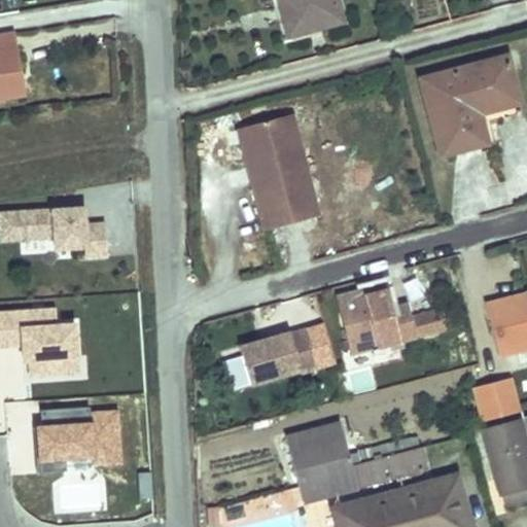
[(337,26),(329,0),(273,0),(282,32),(314,22),(317,32),(337,26)]
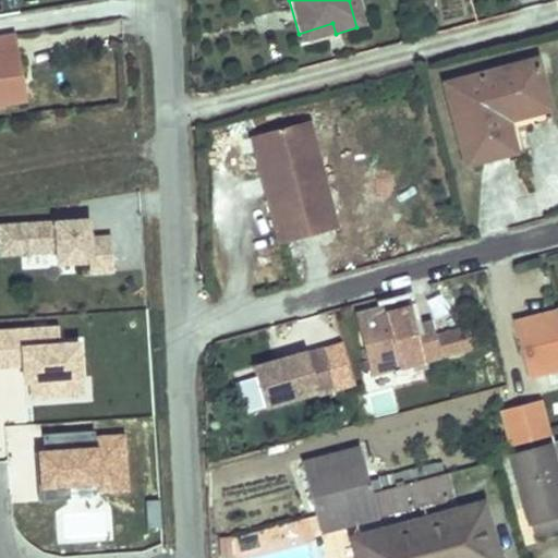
[(557,1),(535,5),(538,27),(557,24),(557,1)]
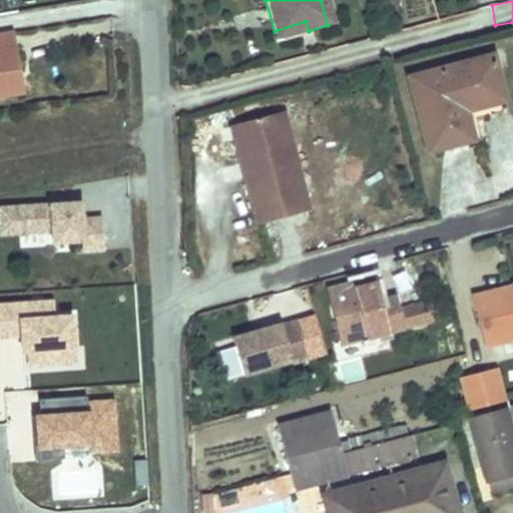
[(306,21),(275,31),(278,42),(309,31),(306,21)]
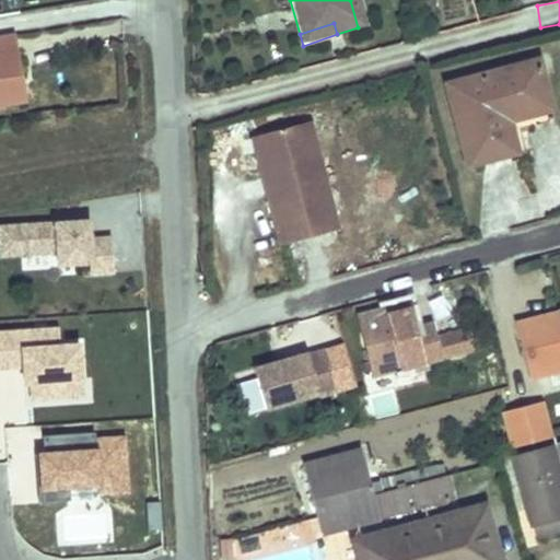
[(0,86),(15,84),(8,43),(0,44),(0,86)]
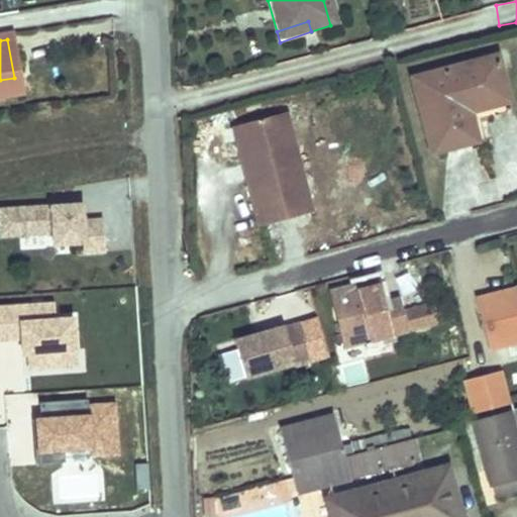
[(495,54),(413,75),(433,150),(476,139),(473,127),(468,107),(466,101),(505,91),(495,54)]
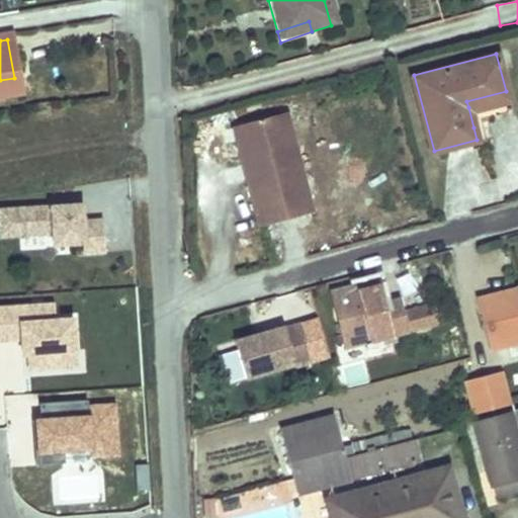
[(0,102),(18,99),(14,78),(0,80),(0,102)]
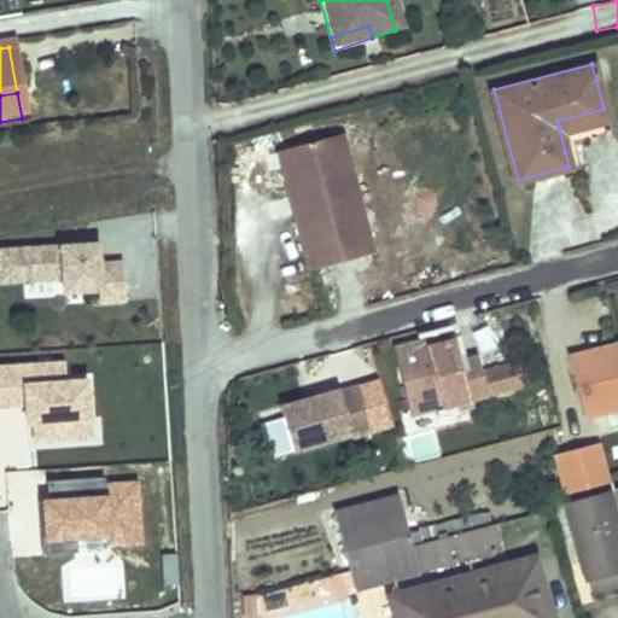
[(604,109),(557,121),(559,128),(606,116),(604,109)]
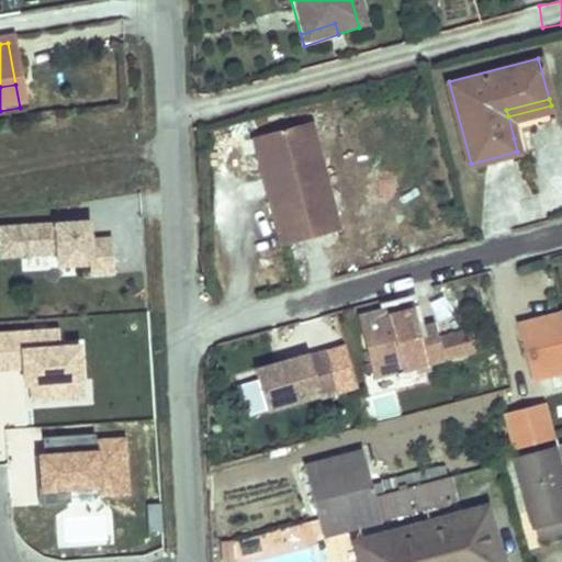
[(340,228),(312,120),(255,133),(282,245),(340,228)]
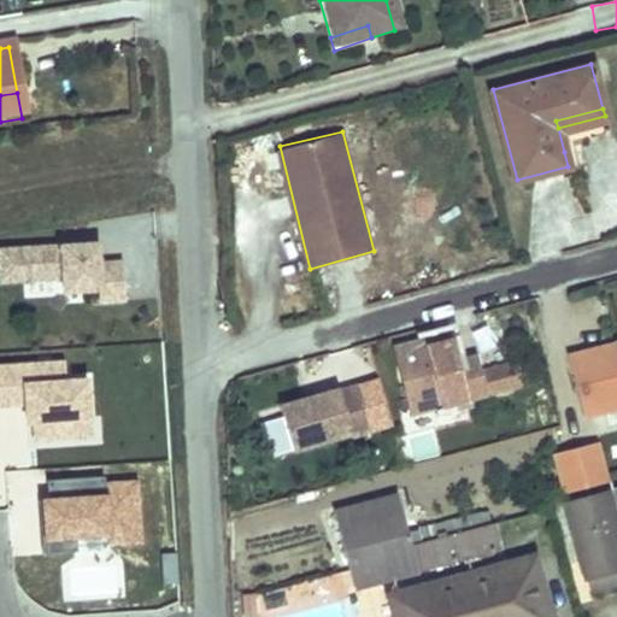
[(116,305),(113,266),(92,268),(90,253),(84,254),(84,248),(0,253),(0,286),(16,285),(56,282),(56,291),(78,289),(92,288),(93,307),(116,305)]
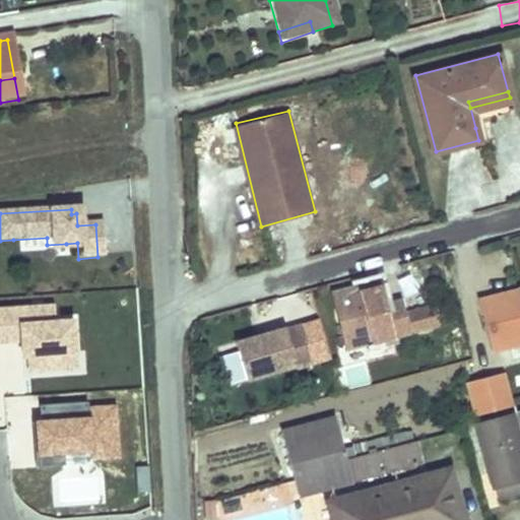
[(67,259),(66,244),(47,245),(47,238),(13,240),(14,255),(48,253),(48,260),(67,259)]
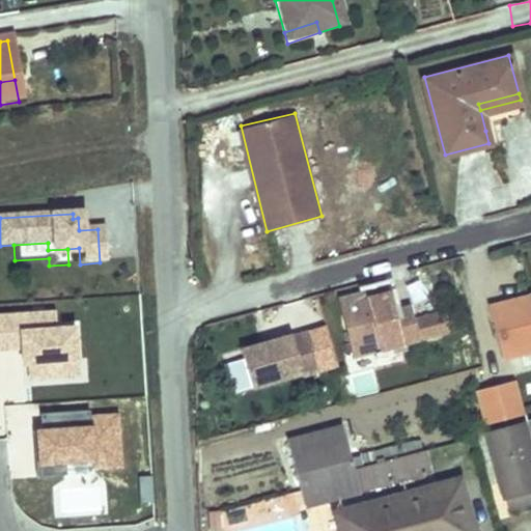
[(381,317),(373,294),(325,307),(340,363),(431,337),(426,319),(400,327),(385,331),(381,317)]
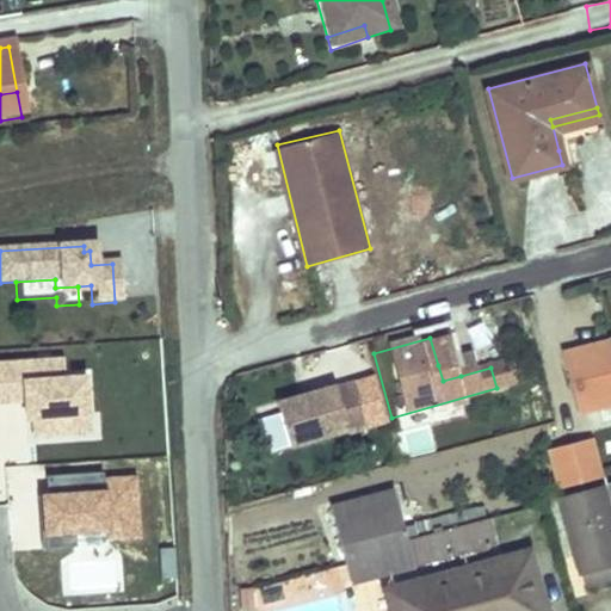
[(610,343),(598,347),(610,394),(610,343)]
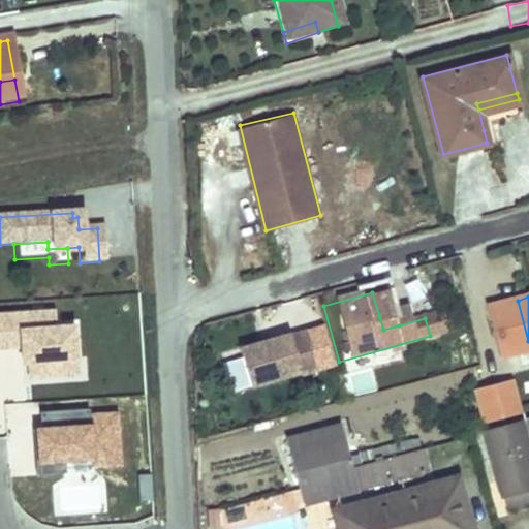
[(0,313),(0,346),(22,346),(23,362),(29,361),(36,361),(37,376),(60,374),(59,359),(76,358),(74,324),(56,325),(55,310),(0,313)]
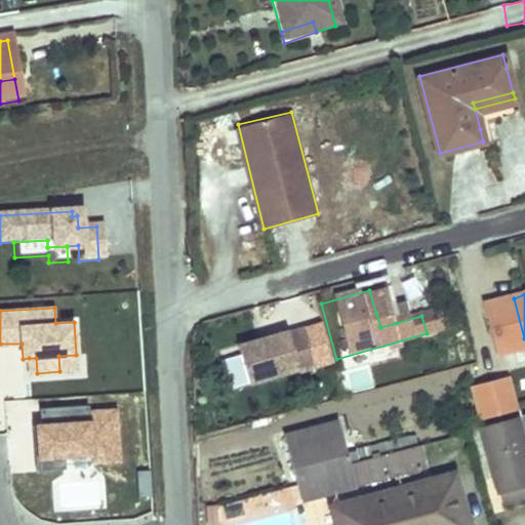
[(396,323),(393,310),(376,314),(380,327),(396,323)]
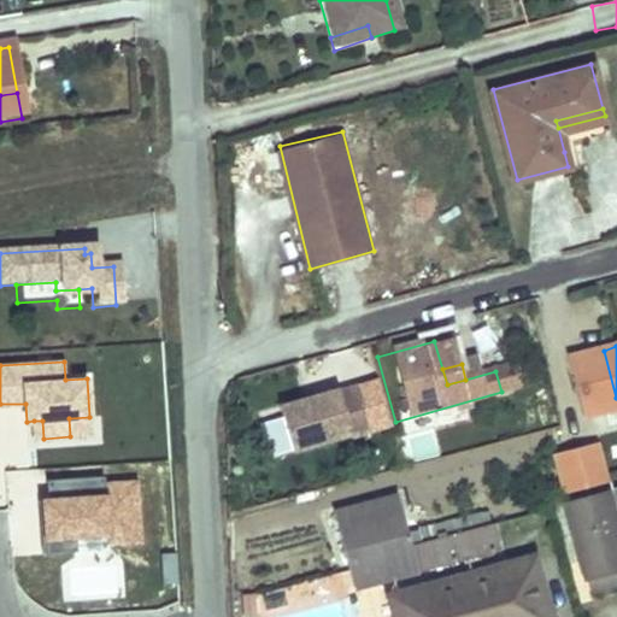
[(376,380),(357,385),(339,391),(339,388),(312,397),(313,401),(306,404),(305,399),(280,406),(283,417),(263,423),(274,457),(351,433),(352,436),(391,425),(376,380)]
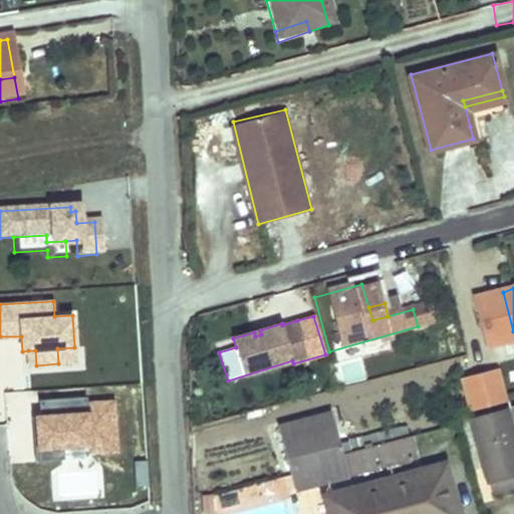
[(57,348),(58,363),(75,362),(74,347),(57,348)]
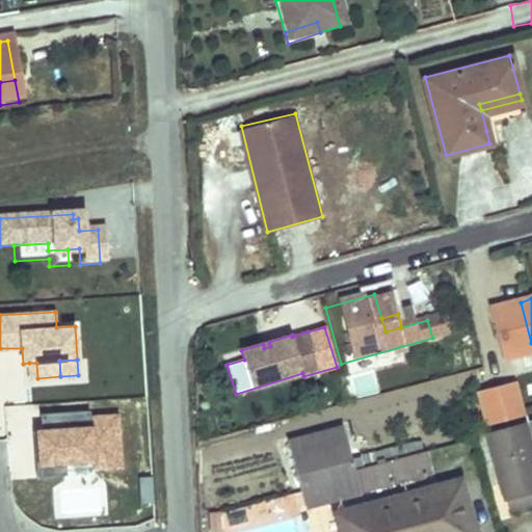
[(36,363),(29,363),(30,378),(37,378),(36,363)]
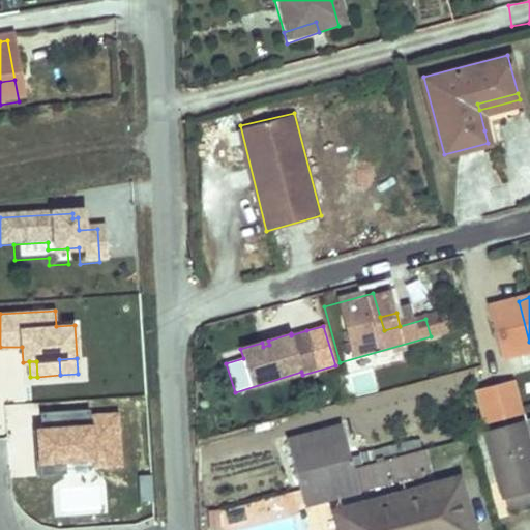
[(42,428),(37,429),(40,474),(66,472),(66,460),(92,458),(93,466),(121,463),(117,412),(90,414),(90,407),(41,411),(42,428)]
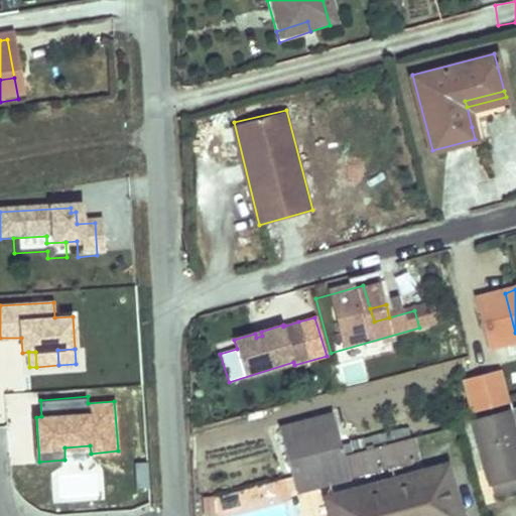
[(467,408),(491,491),(515,483),(515,457),(499,399),(467,408)]
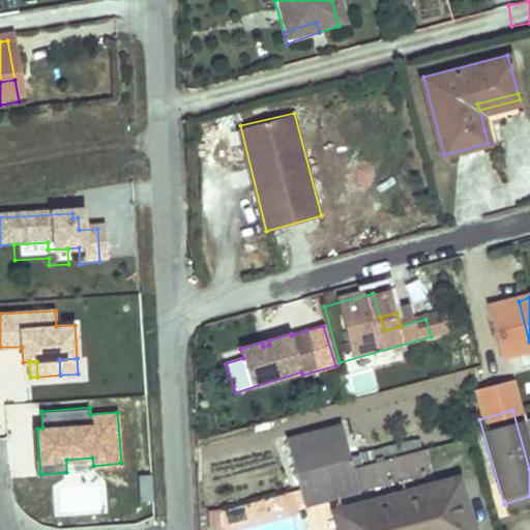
[(364,465),(361,454),(353,458),(344,424),(288,440),(306,505),(431,470),(424,448),(364,465)]
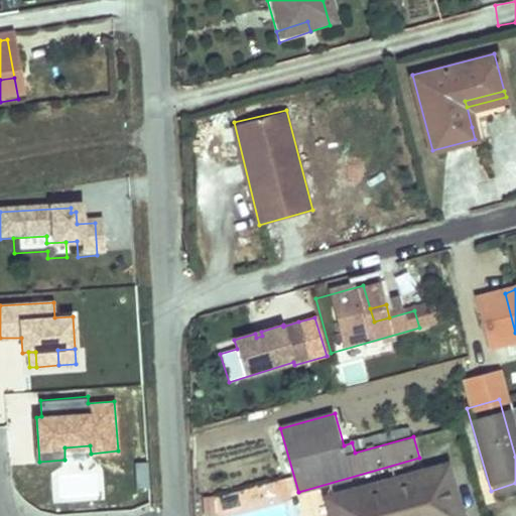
[(355,453),(413,436),(410,426),(352,442),(355,453)]
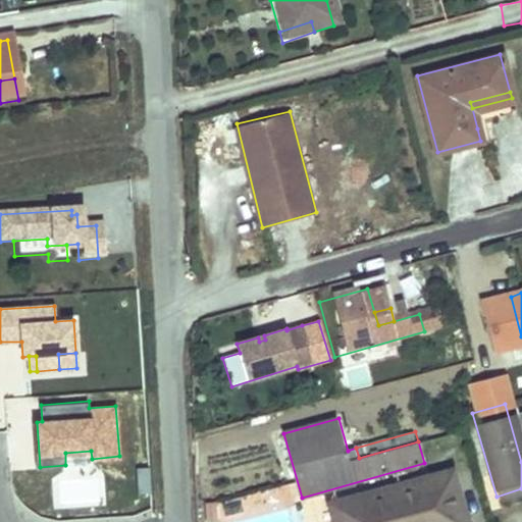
[(469,521),(455,467),(330,502),(335,521),(469,521)]
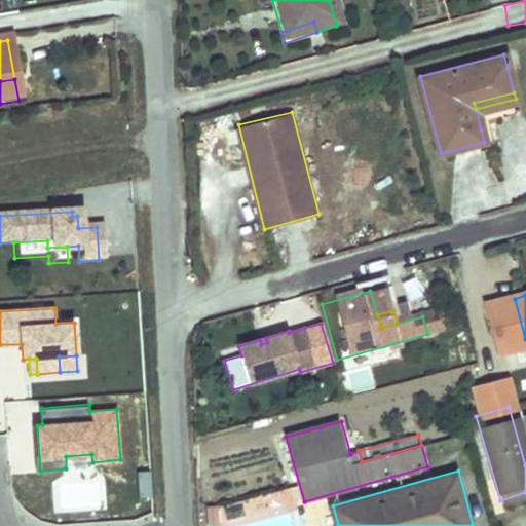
[(140,496),(151,497),(151,473),(140,473),(140,496)]
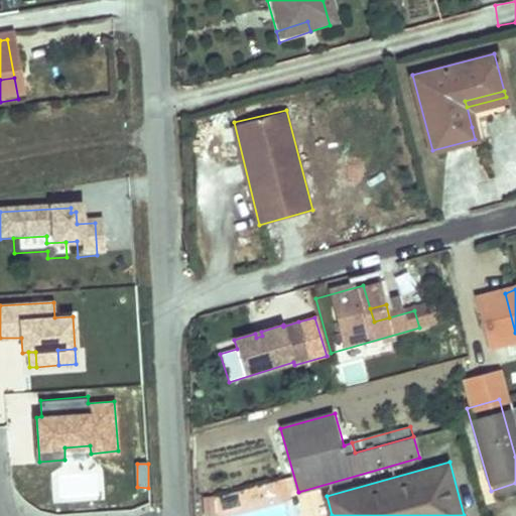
[(515,483),(491,491),(495,504),(515,497),(515,483)]
